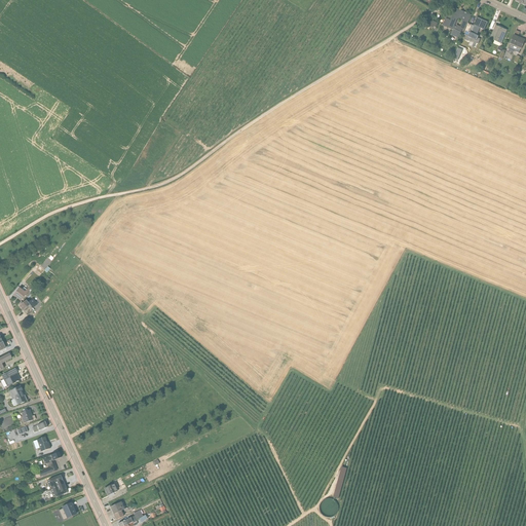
[(451,21),(446,19),(443,26),(460,33),(461,31),(463,32),(465,27),(470,19),(468,19),(471,15),(468,14),(456,9),(451,21)]
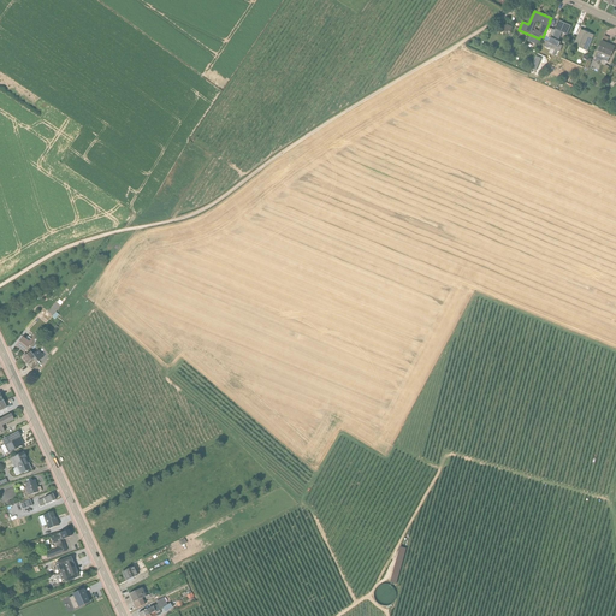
[(561,42),(558,42),(562,34),(567,35),(570,27),(562,23),(561,24),(558,23),(555,30),(556,30),(556,31),(548,28),(545,36),(550,37),(548,43),(558,48),(561,42)]
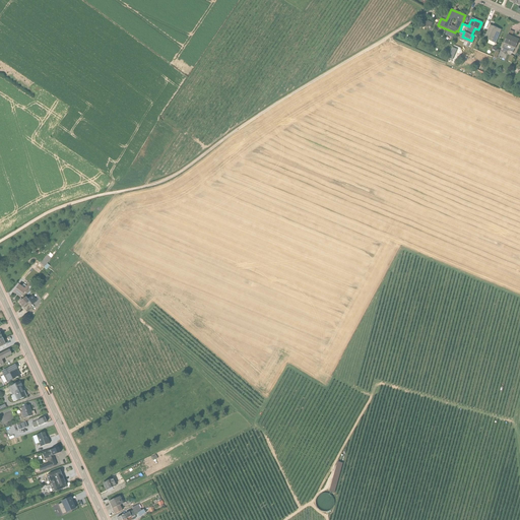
[(484,39),(490,41),(495,43),(501,30),(491,26),(486,35),(485,37),(484,39)]
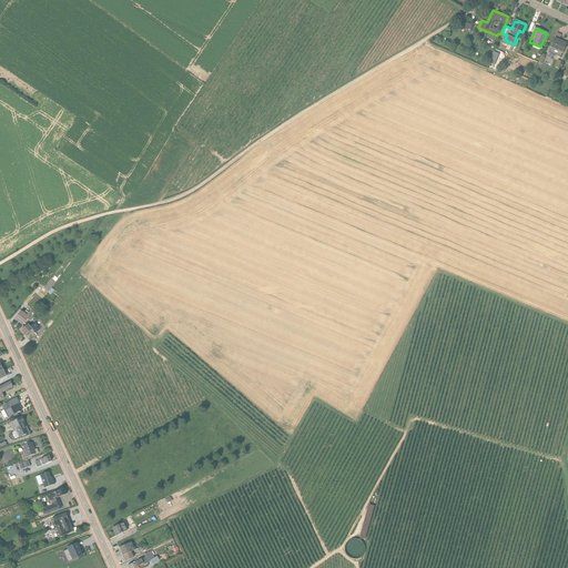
[(550,48),(558,51),(556,57),(560,58),(566,44),(558,41),(561,36),(557,33),(550,48)]
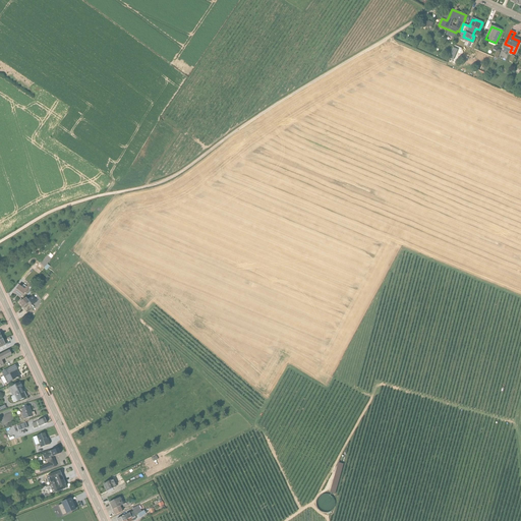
[(48,255),(41,264),(44,267),(51,258),(48,255)]
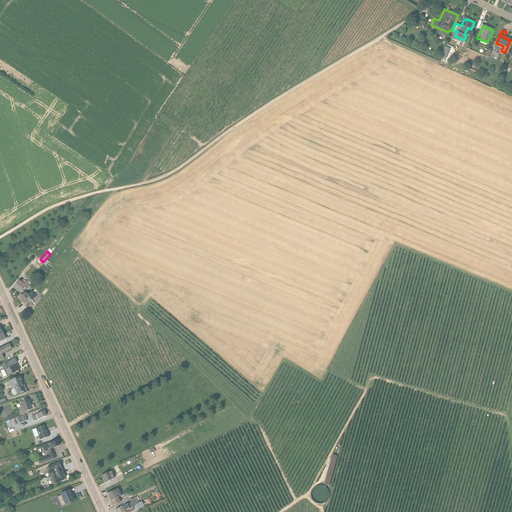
[(21,282),(19,280),(13,288),(20,293),(31,279),(29,278),(26,281),(24,280),(22,280),(21,282)]
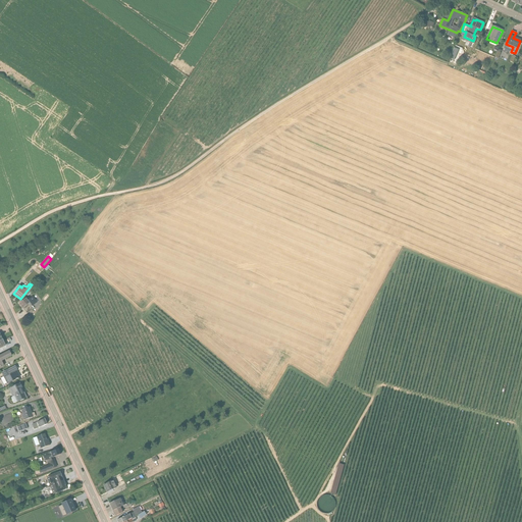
[(37,302),(32,297),(28,300),(25,298),(18,304),(22,309),(22,308),(28,313),(34,308),(33,306),(37,302)]
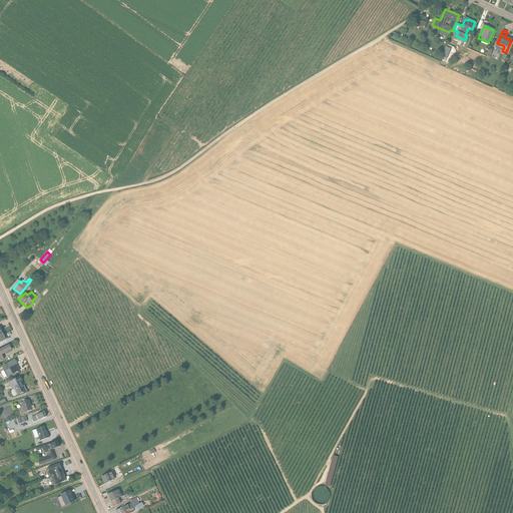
[(11,350),(9,345),(0,349),(0,361),(4,360),(2,354),(11,350)]
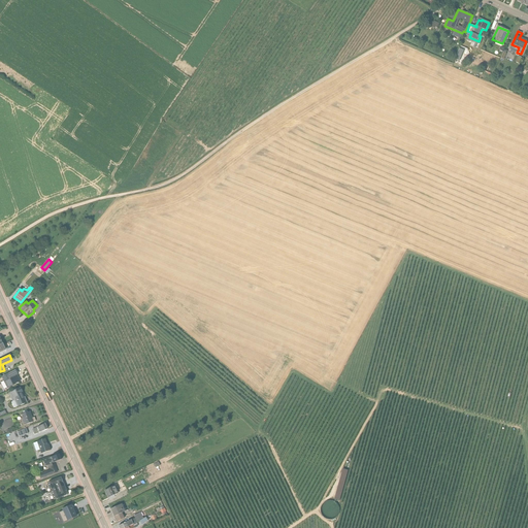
[(6,387),(7,388),(20,382),(19,378),(17,380),(15,375),(18,374),(15,370),(1,377),(4,383),(1,384),(4,388),(6,387)]
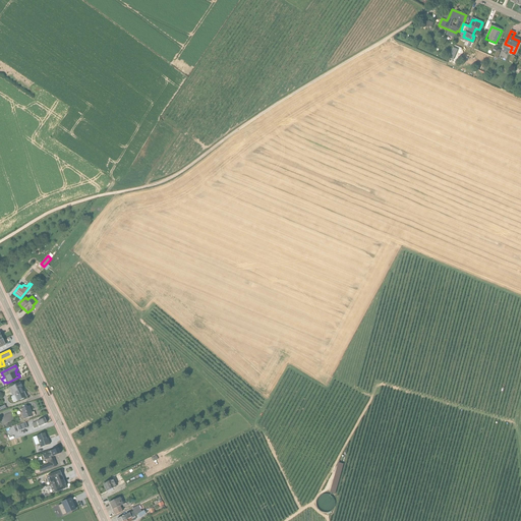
[(22,388),(19,383),(8,388),(12,396),(11,397),(13,402),(24,397),(20,388),(22,388)]
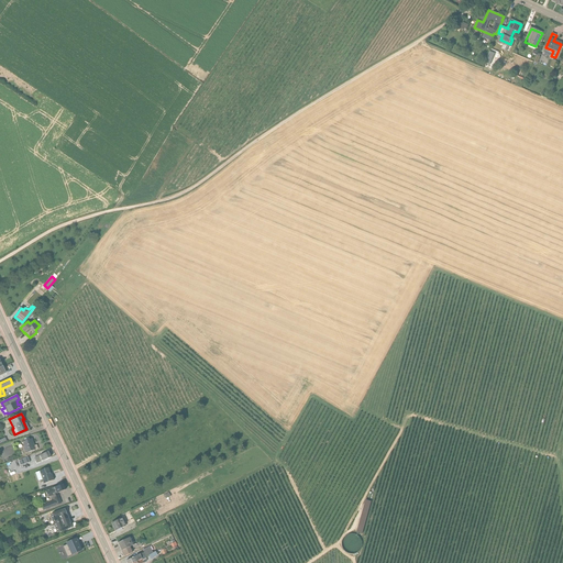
[(32,439),(22,442),(24,445),(23,446),(25,453),(37,449),(36,445),(34,445),(33,443),(33,442),(32,439)]
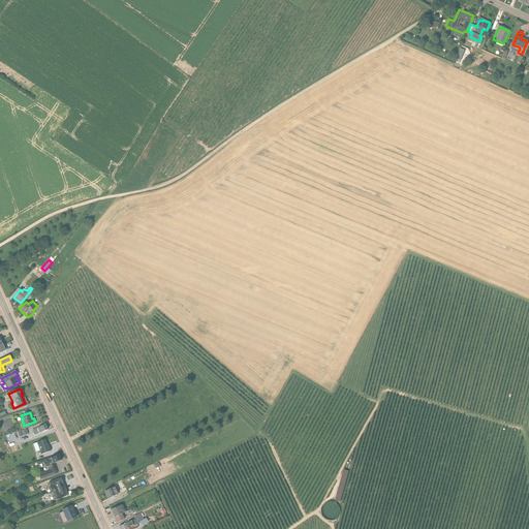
[(32,430),(34,436),(48,430),(45,425),(32,430)]
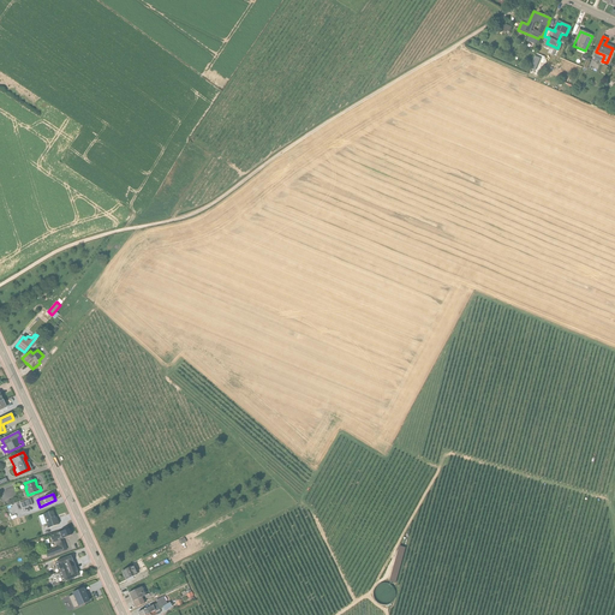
[(53,511),(43,514),(48,529),(59,524),(57,518),(55,518),(53,511)]
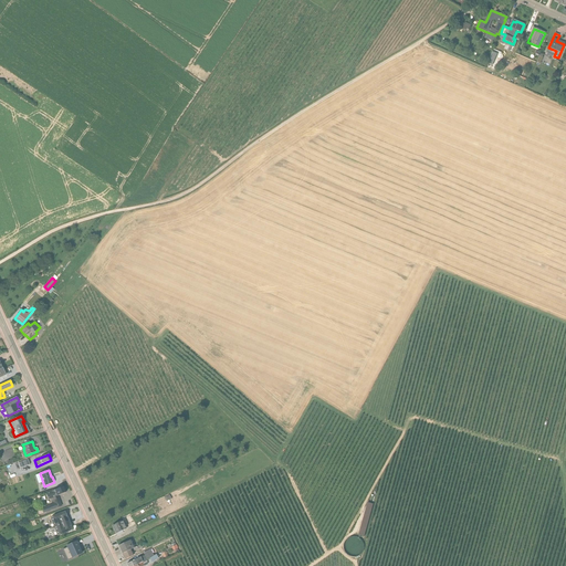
[(55,504),(61,502),(58,495),(65,492),(63,486),(52,492),(51,491),(45,493),(49,500),(51,499),(52,502),(54,501),(54,503),(42,507),(44,512),(56,507),(55,504)]
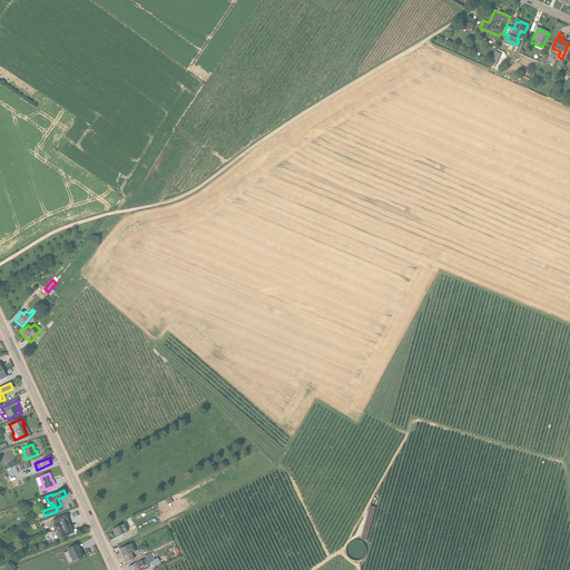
[(366,541),(376,509),(370,507),(361,539),(366,541)]
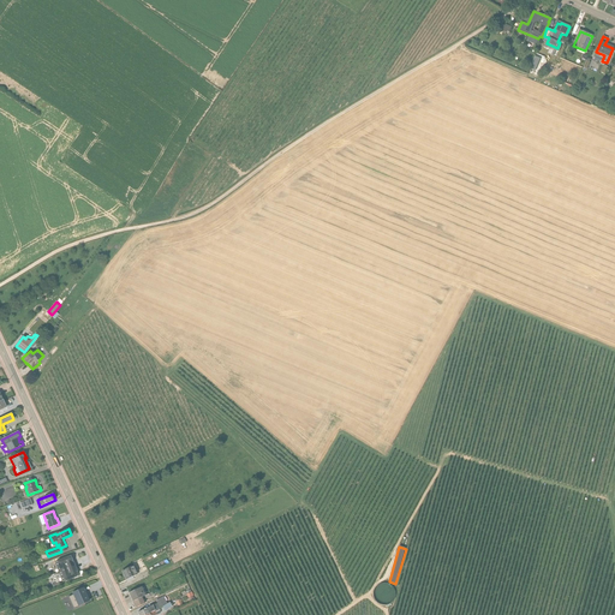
[(71,556),(55,562),(59,572),(73,566),(72,562),(73,562),(71,556)]
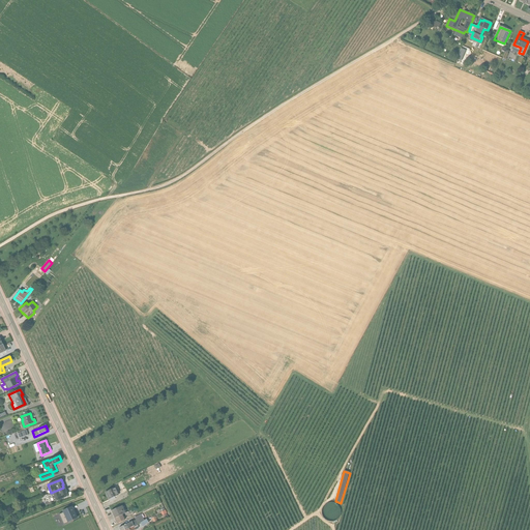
[(63,488),(51,493),(54,501),(67,496),(65,491),(64,491),(63,488)]
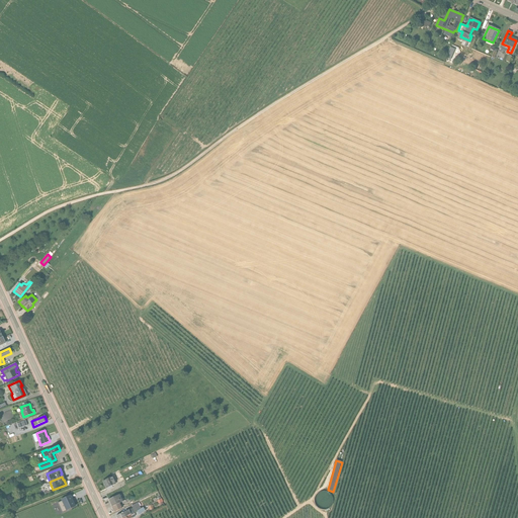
[(115,484),(112,477),(103,481),(106,488),(115,484)]
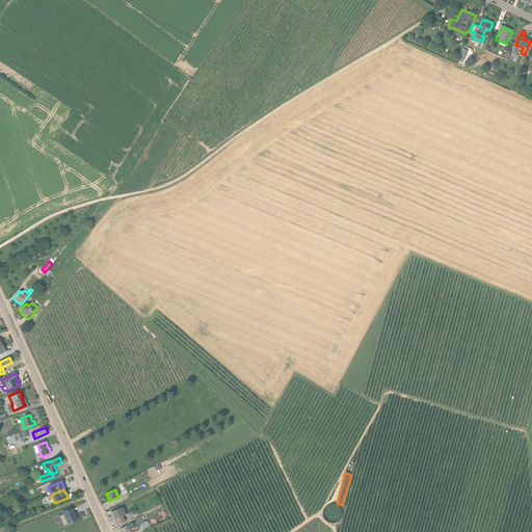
[(62,514),(59,516),(63,527),(76,521),(75,520),(77,520),(75,514),(74,514),(72,508),(62,513),(62,514)]
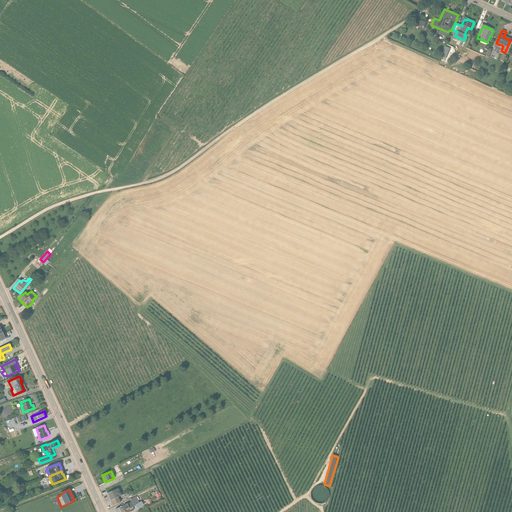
[(121,495),(118,489),(107,494),(110,501),(118,497),(121,496),(122,498),(125,497),(125,496),(127,495),(126,493),(121,495)]
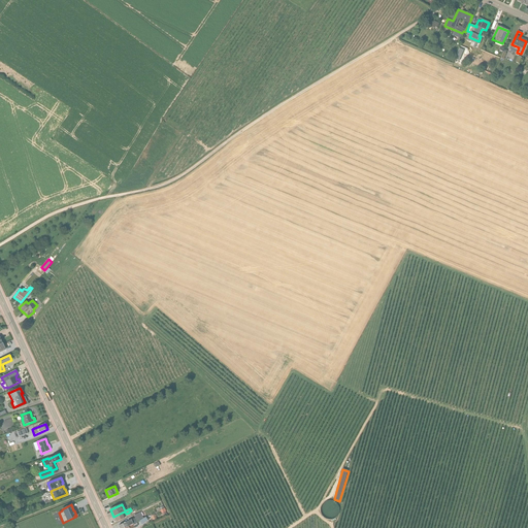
[(113,517),(117,522),(124,518),(122,513),(113,517)]
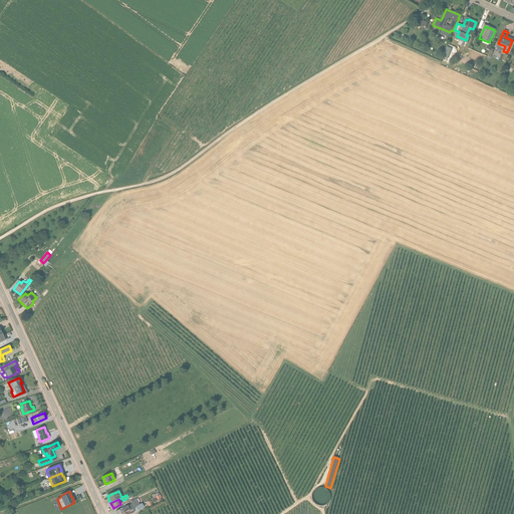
[(136,507),(141,505),(137,499),(131,502),(132,504),(114,512),(115,513),(120,513),(130,510),(133,508),(136,507)]
